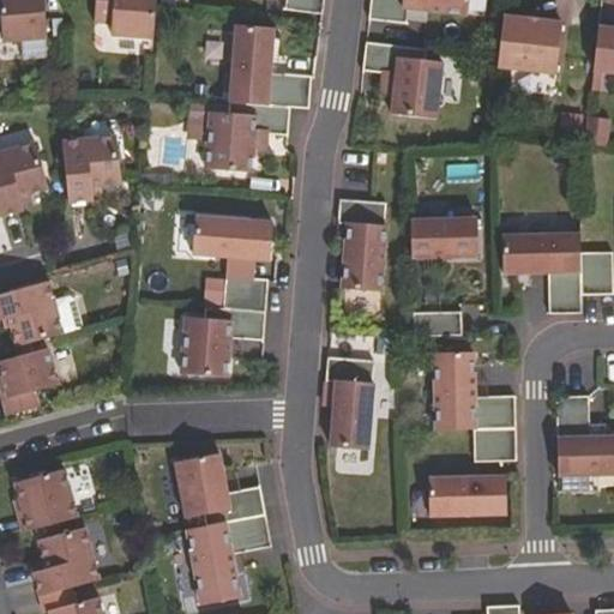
[(1,0),(5,41),(48,37),(46,0),(1,0)]
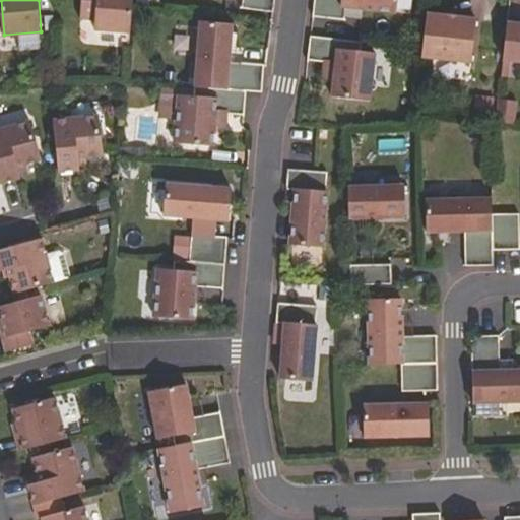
[(133,0),(82,0),(81,18),(96,19),(95,28),(131,31),(133,0)]
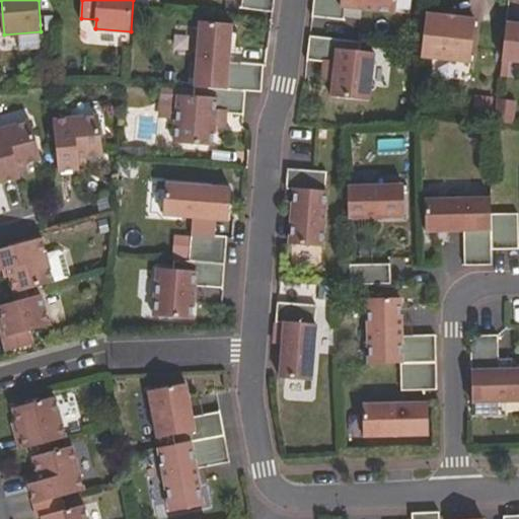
[(242,0),(241,10),(273,14),(274,0),(242,0)]
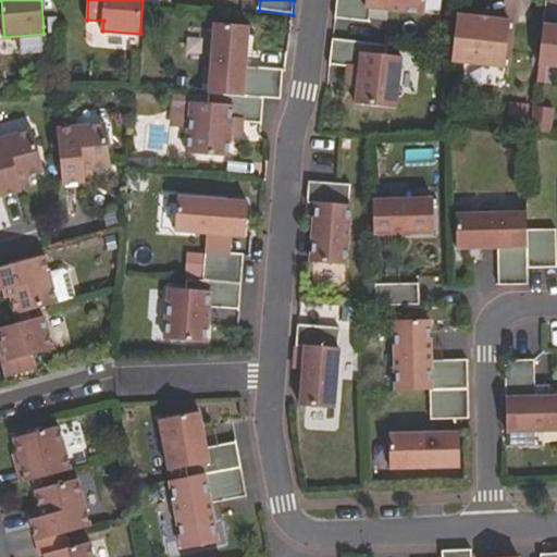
[(337,0),(335,19),(369,23),(371,8),(425,13),(426,0),(337,0)]
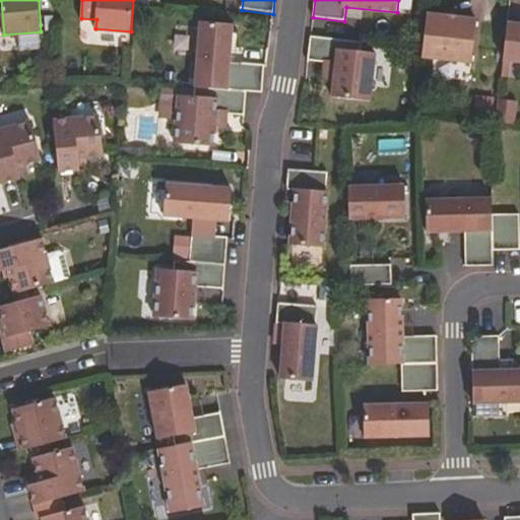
[(427,14),(421,58),(470,63),(475,20),(427,14)]
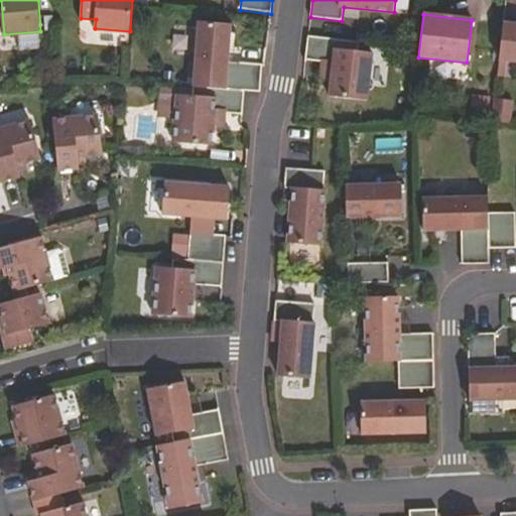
[(231,25),(198,23),(192,87),(244,91),(253,92),(260,92),(262,65),(228,61),(231,25)]
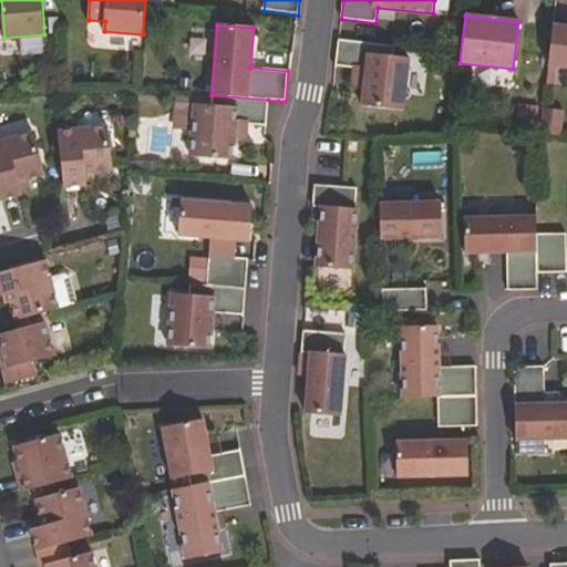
[(566,27),(554,26),(548,65),(566,68),(566,27)]
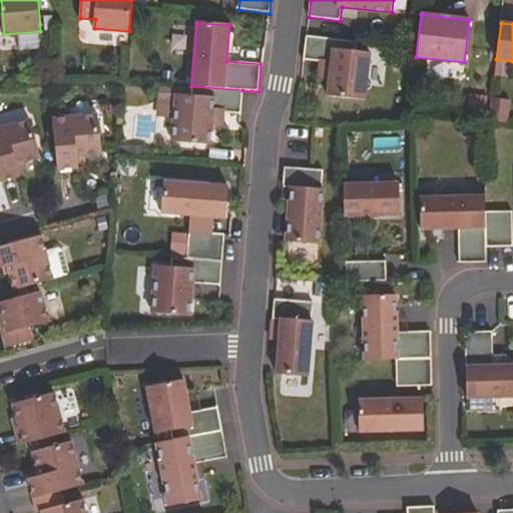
[(355,42),(307,36),(304,60),(332,63),(328,96),(365,100),(368,53),(354,52),(355,42)]
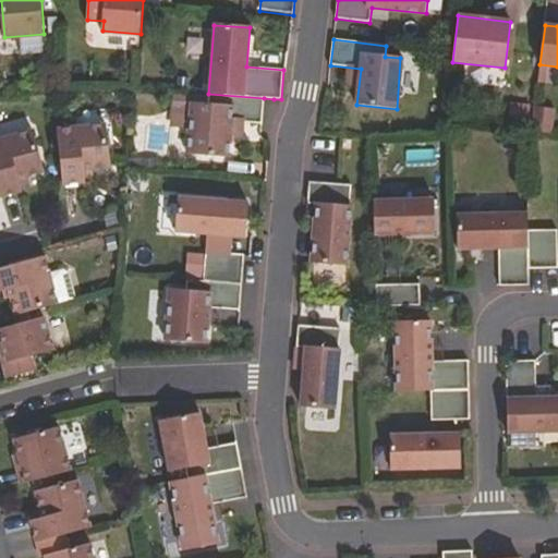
[(207,104),(192,102),(187,155),(229,158),(232,122),(262,124),(264,98),(208,94),(207,104)]
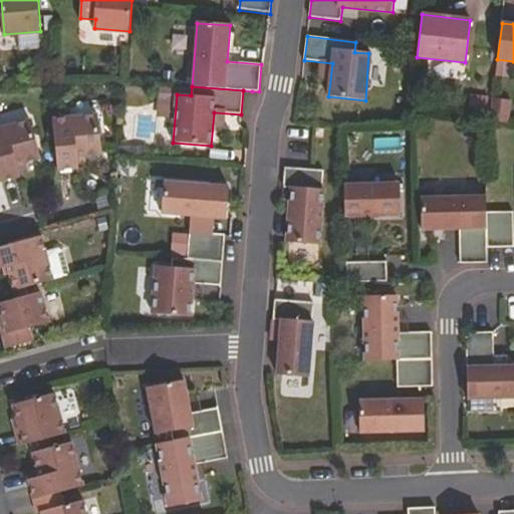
[(495,98),(494,119),(508,120),(509,98),(495,98)]
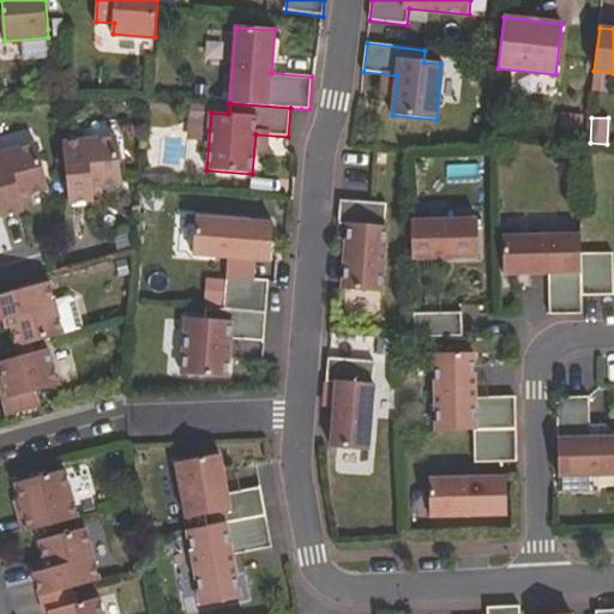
[(122,182),(118,136),(64,142),(71,202),(95,199),(94,186),(122,182)]
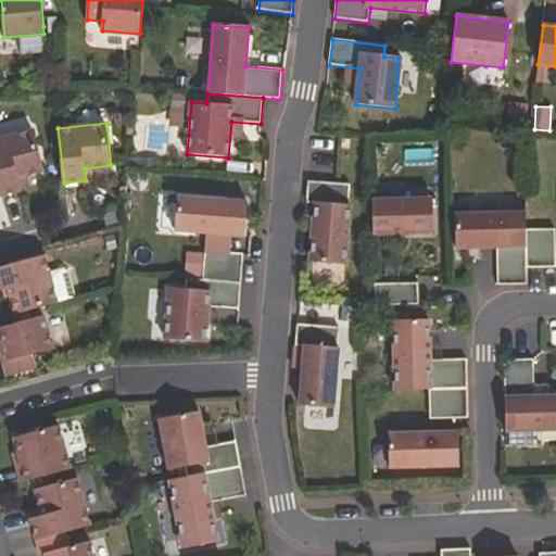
[(45,171),(34,129),(0,138),(0,191),(1,196),(23,189),(20,177),(45,171)]
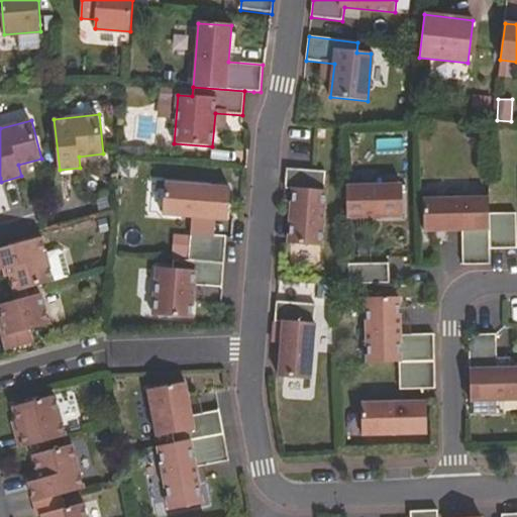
[(293,190),(289,244),(320,246),(325,192),(323,192),(325,172),(287,169),(285,189),(293,190)]
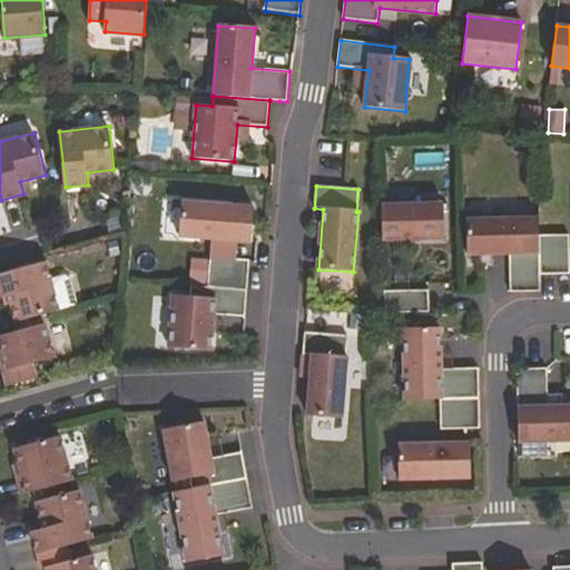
[(254,207),(183,202),(179,237),(251,243),(254,207)]
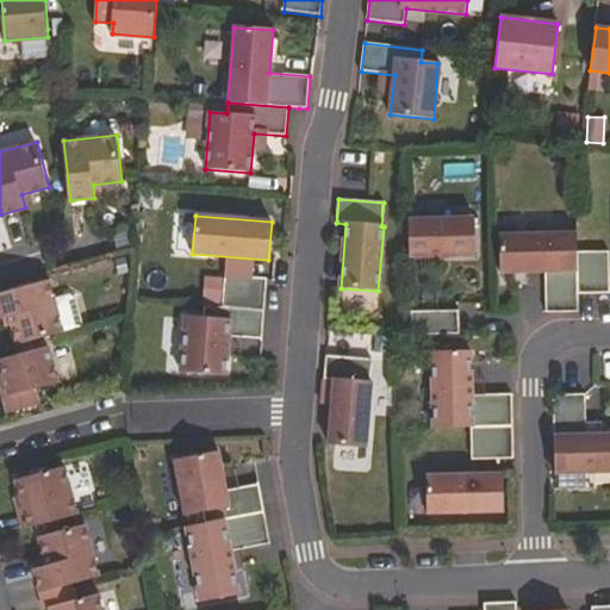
[(474,218),(409,219),(410,257),(475,256),(474,218)]
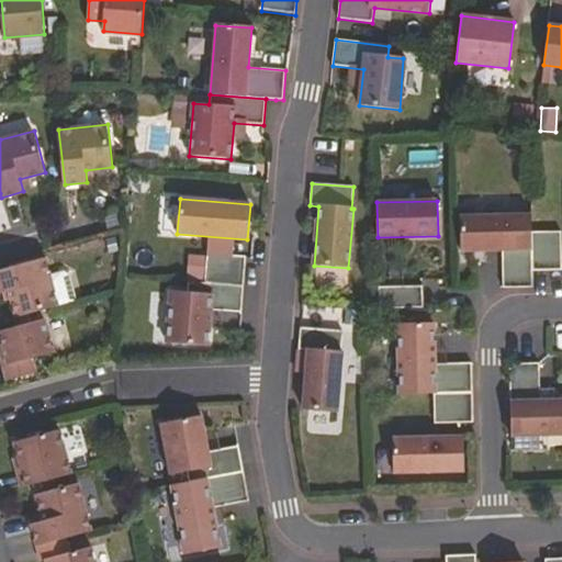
[(460,216),(461,251),(502,250),(503,288),(532,288),(532,271),(531,233),(531,215),(460,216)]
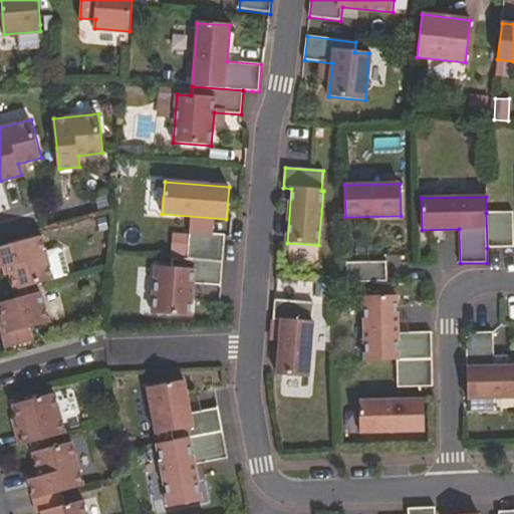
[(486,213),(487,248),(513,247),(513,212),(486,213)]
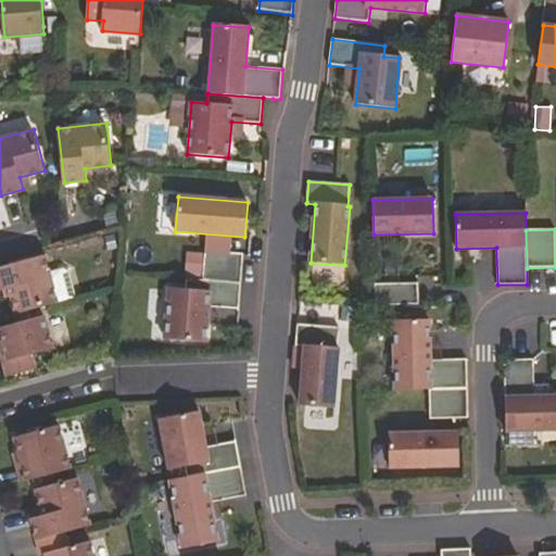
[(202,280),(241,283),(243,254),(205,251),(202,280)]
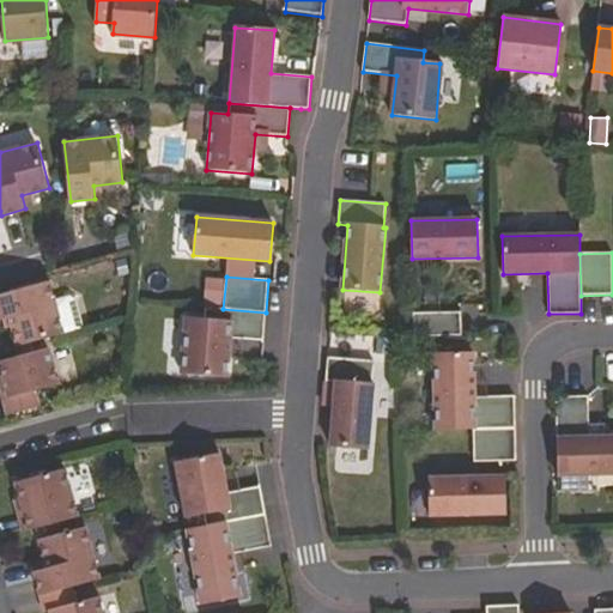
[(19,345),(65,333),(49,281),(0,293),(0,319),(11,316),(19,345)]
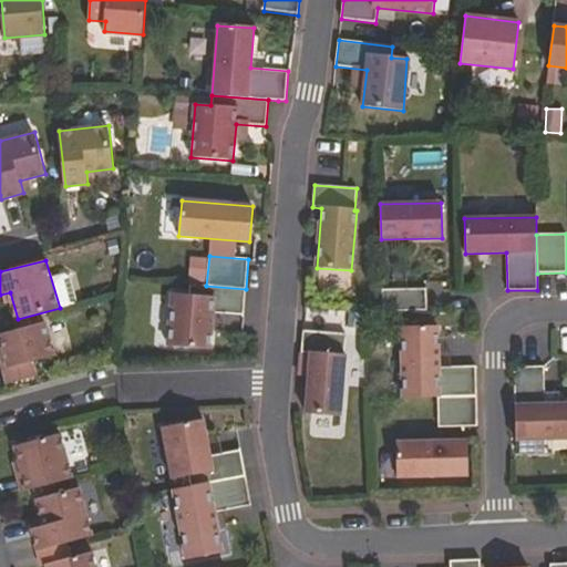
[(206,286),(189,285),(188,295),(173,294),(168,343),(210,347),(214,310),(244,312),(246,289),(206,286)]
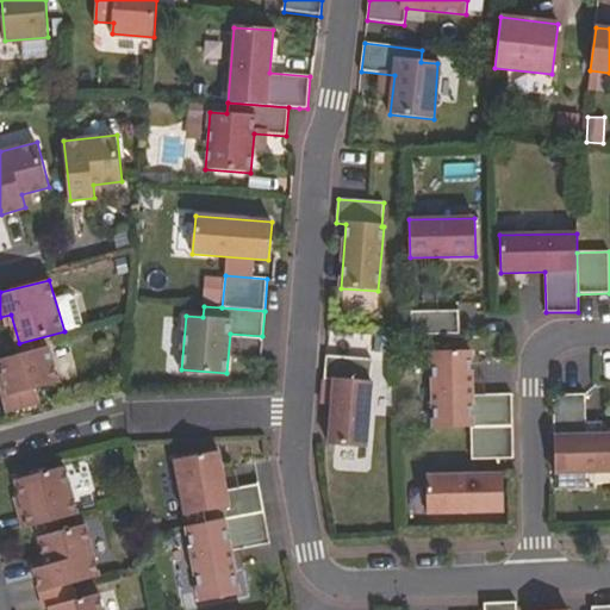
[(411,312),(412,335),(459,334),(459,311),(411,312)]
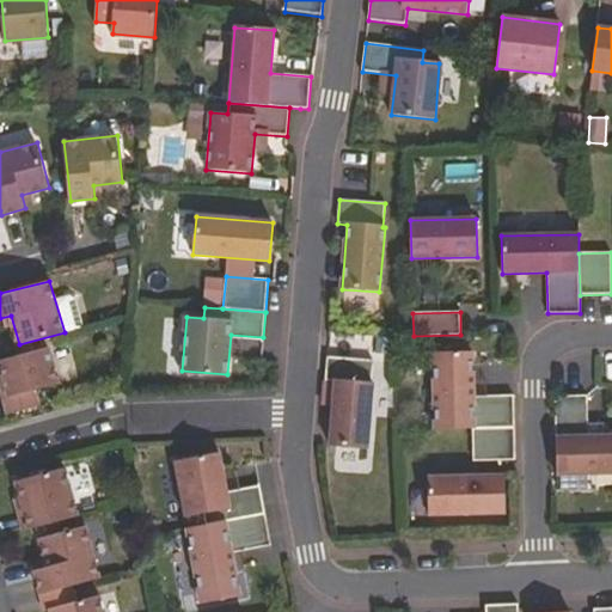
[(0,360),(8,396),(5,396),(8,412),(40,404),(36,389),(59,381),(49,347),(0,360)]
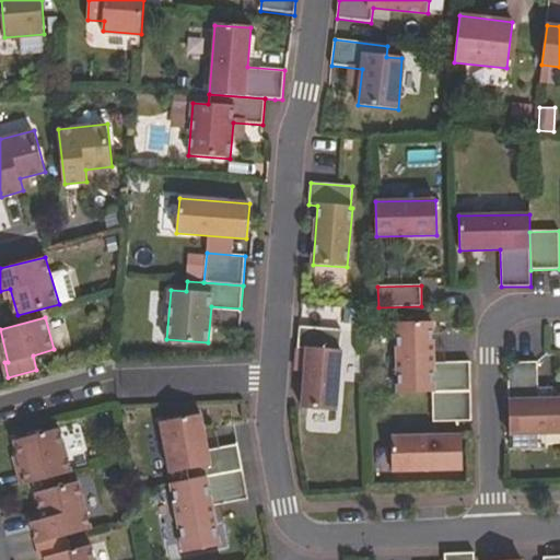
[(470,392),(470,361),(433,362),(432,322),(397,323),(399,394),(470,392)]
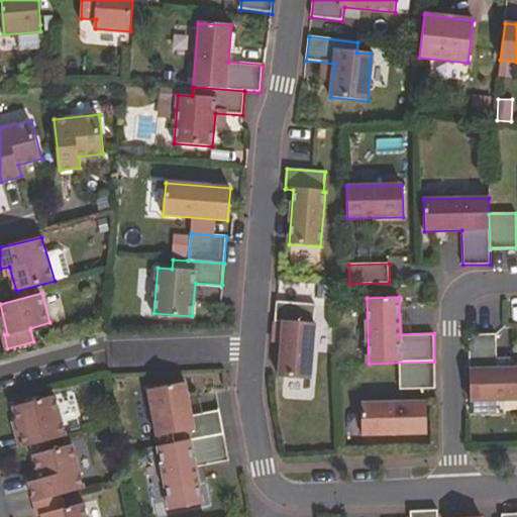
[(314,305),(276,302),(275,322),(283,323),(279,378),(311,380),(315,325),(312,325),(314,305)]
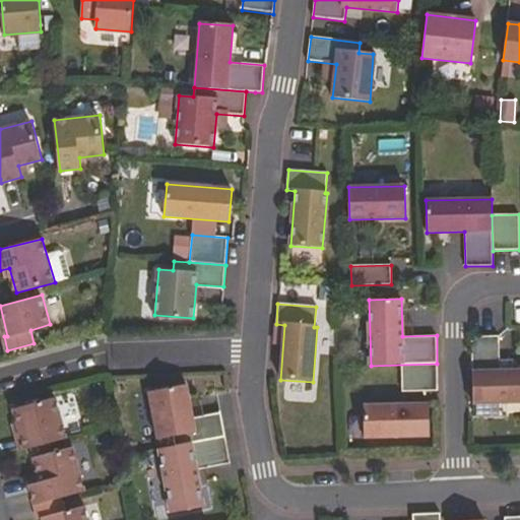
[(519,370),(501,371),(500,336),(471,337),(472,372),(473,404),(519,402),(519,370)]
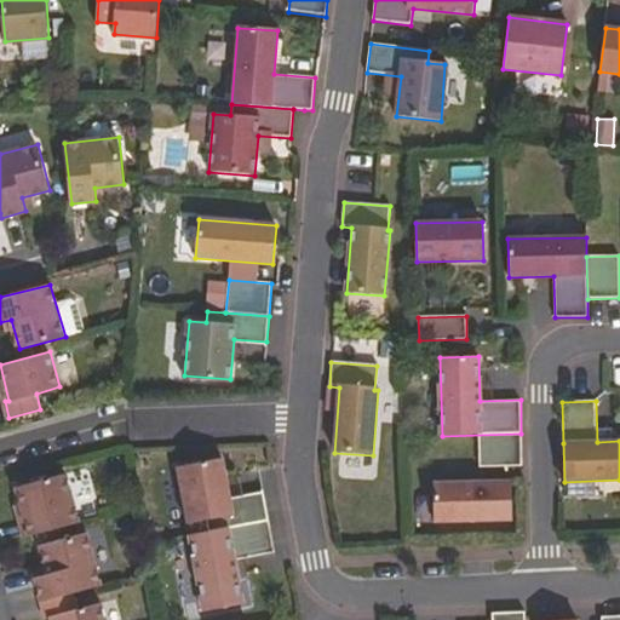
[(521,434),(480,435),(481,468),(522,466),(521,434)]
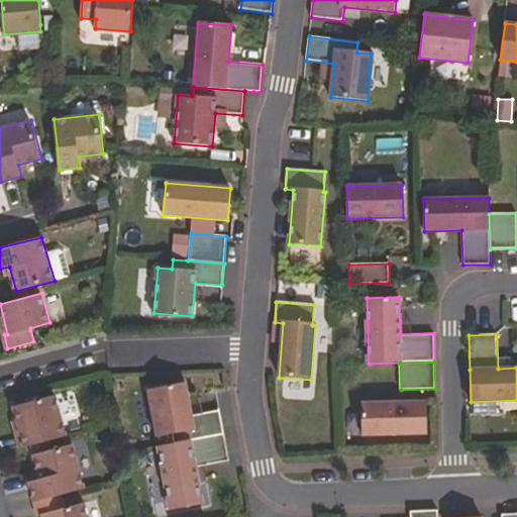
[(166,436),(167,445),(223,434),(219,410),(190,416),(184,383),(146,390),(156,438),(166,436)]
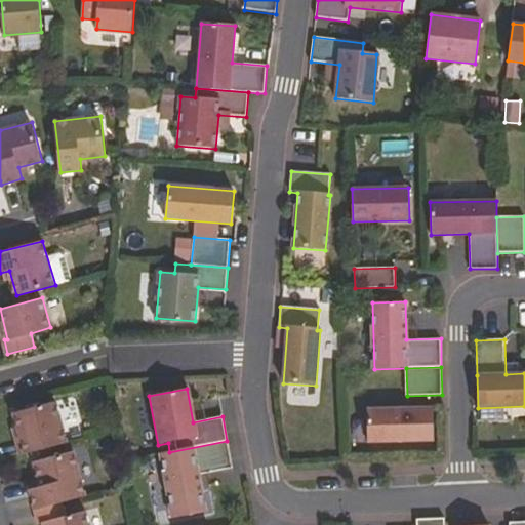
[(26,453),(68,442),(55,401),(14,412),(26,453)]
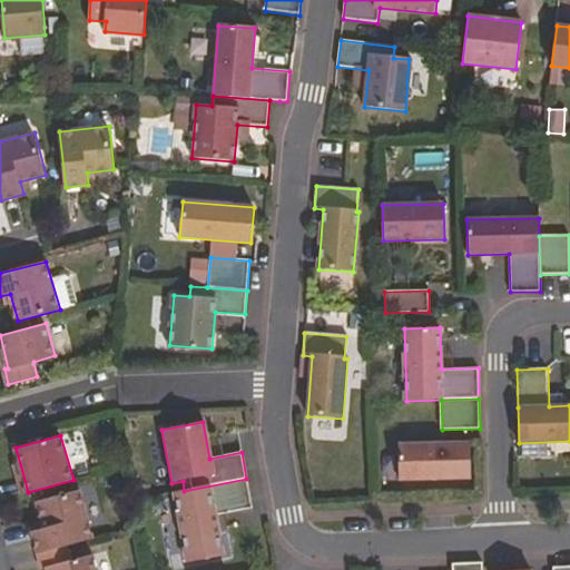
[(399,480),(471,479),(470,443),(399,444),(399,480)]
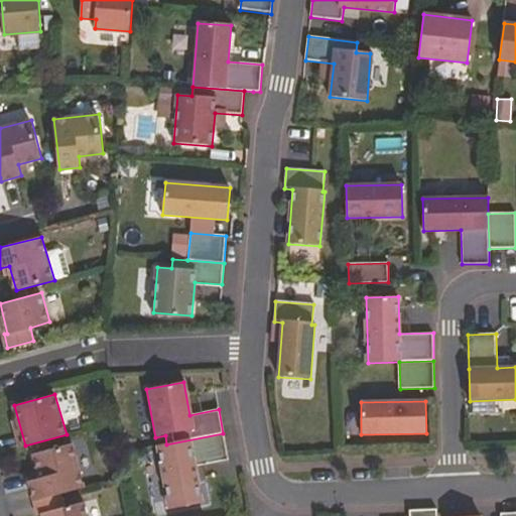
[(166,444),(157,445),(168,510),(202,504),(195,467),(229,461),(223,433),(166,444)]
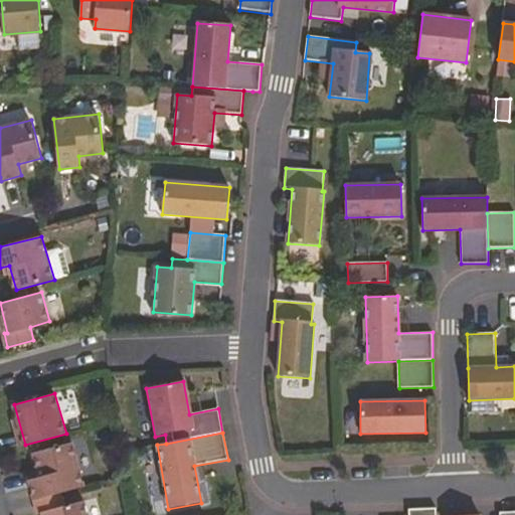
[(40,477),(29,479),(35,499),(60,492),(84,486),(72,442),(34,453),(40,477)]
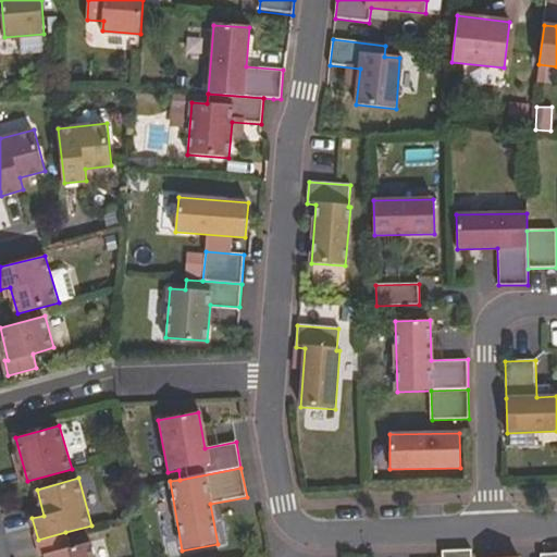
[(95,556),(90,542),(69,547),(65,532),(38,540),(41,555),(47,554),(47,556),(95,556)]
